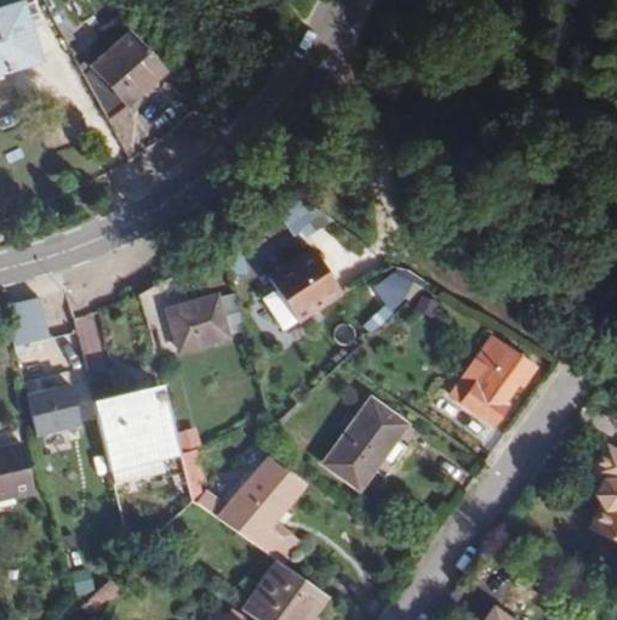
[(0,72),(41,60),(22,0),(0,6),(0,72)]
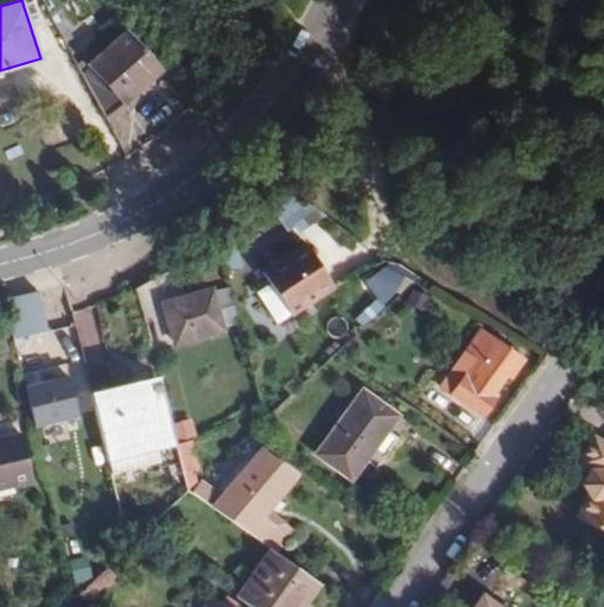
[(131,31),(84,73),(108,117),(164,67),(131,31)]
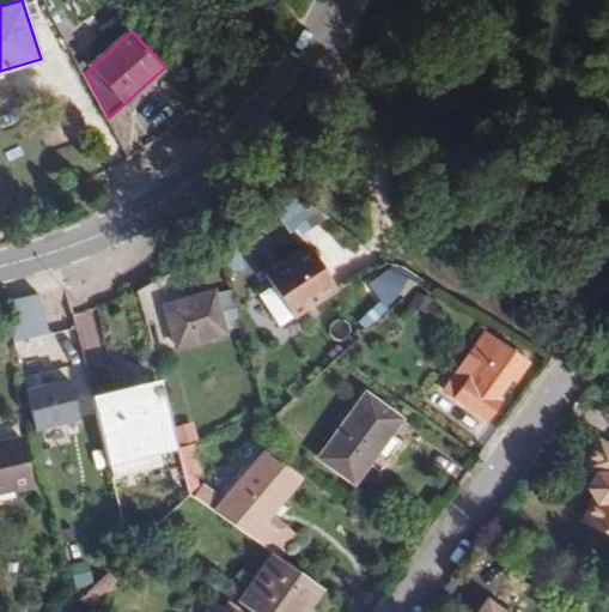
[(293,316),(338,288),(310,246),(266,274),(293,316)]
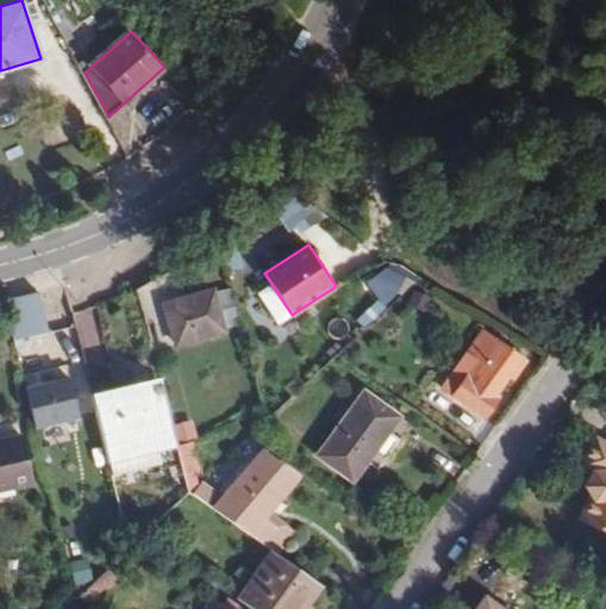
[(360,285),(380,306),(403,286),(382,265),(360,285)]
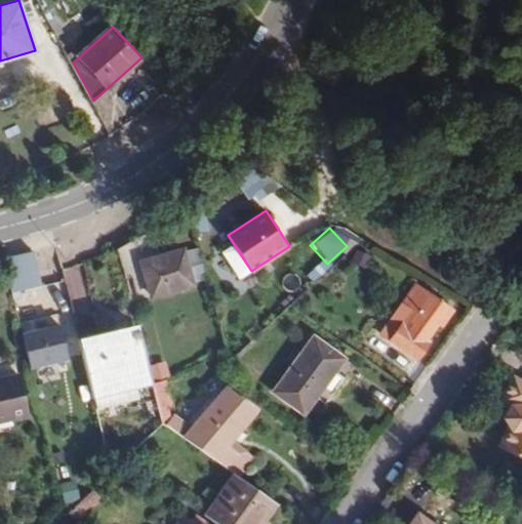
[(184,249),(144,262),(136,239),(118,250),(132,301),(154,294),(154,297),(195,285),(184,249)]
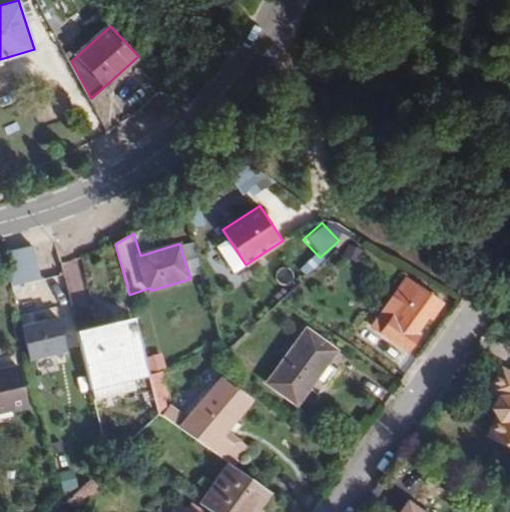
[(35,244),(3,251),(11,288),(43,281),(35,244)]
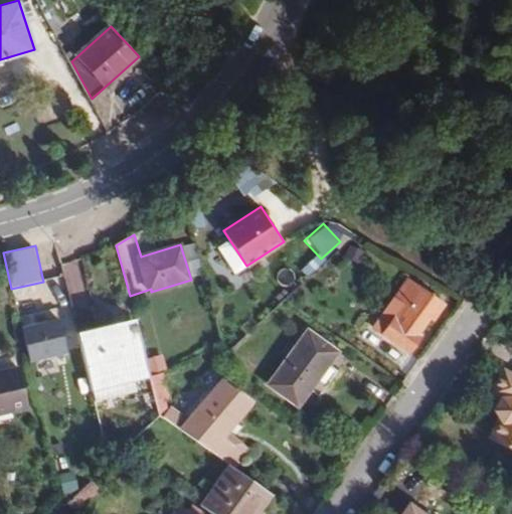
[(408,281),(376,328),(412,352),(424,335),(419,332),(431,318),(435,320),(445,305),(408,281)]
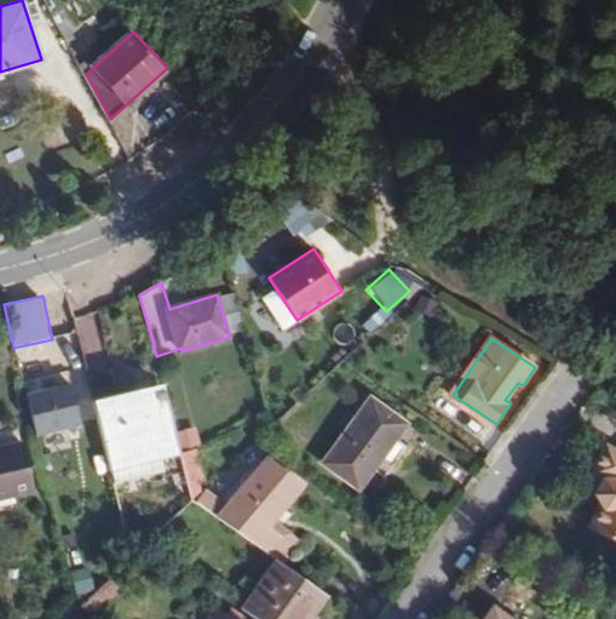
[(74,385),(29,396),(38,434),(84,422),(74,385)]
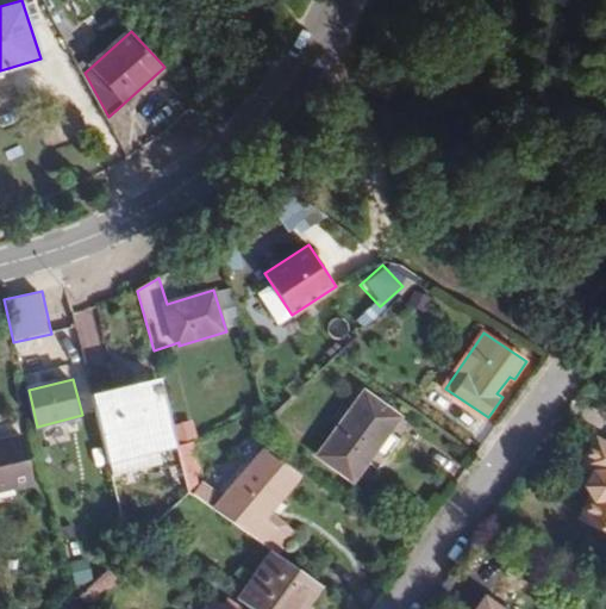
[(160,451),(179,445),(163,389),(151,392),(148,380),(94,395),(116,476),(163,463),(160,451)]
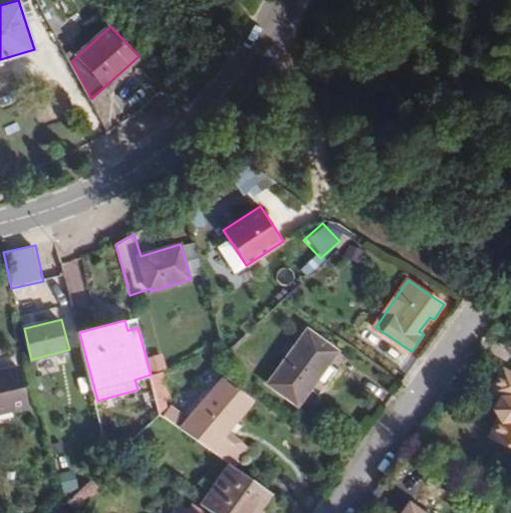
[(300,405),(338,351),(309,330),(271,383),(300,405)]
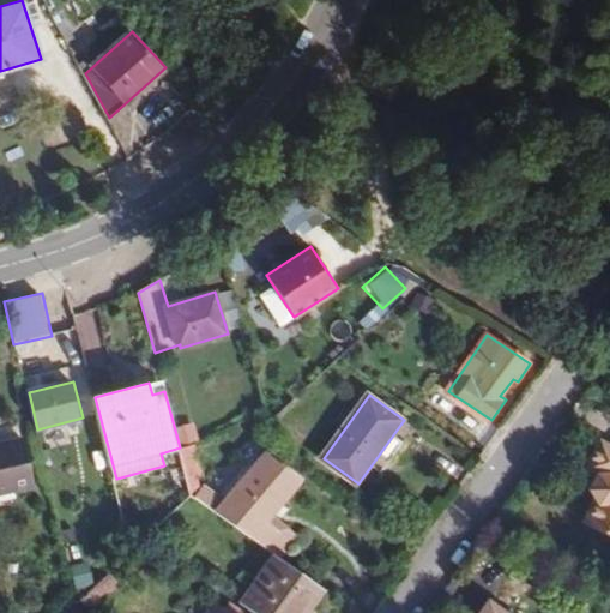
[(0,493),(35,485),(24,438),(0,443),(0,493)]
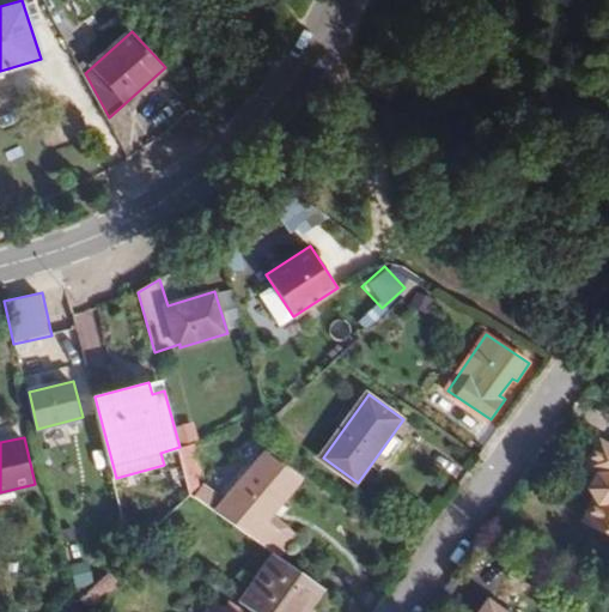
[(195,443),(180,447),(188,478),(202,473),(195,443)]
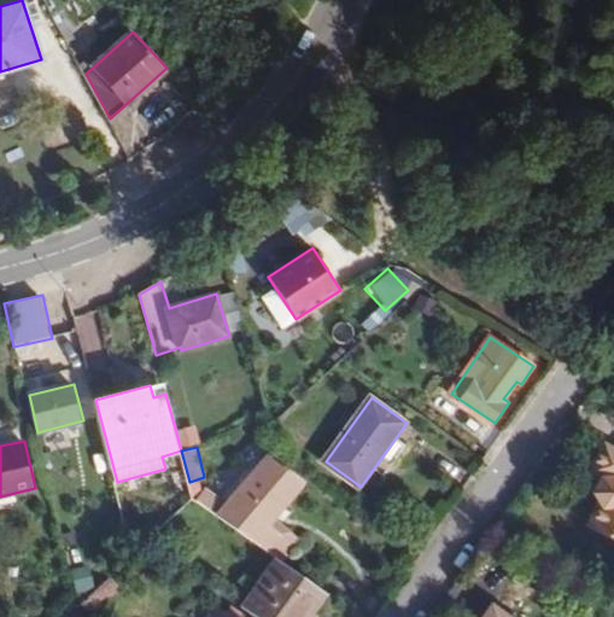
[(613,484),(603,504),(607,508),(597,528),(613,536),(613,453),(603,449),(592,473),(604,479),(613,484)]
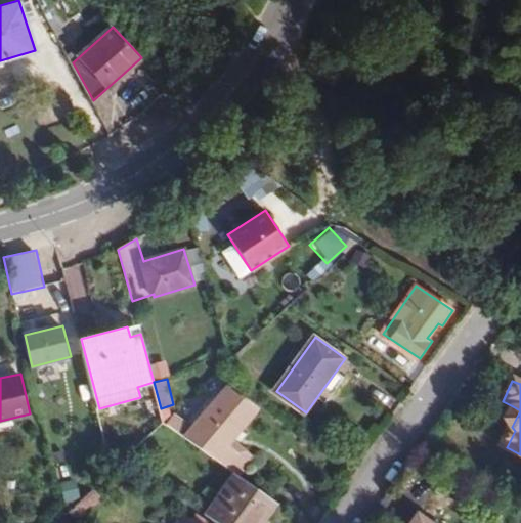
[(230,444),(257,411),(228,387),(193,427),(175,412),(165,423),(235,474),(247,458),(230,444)]
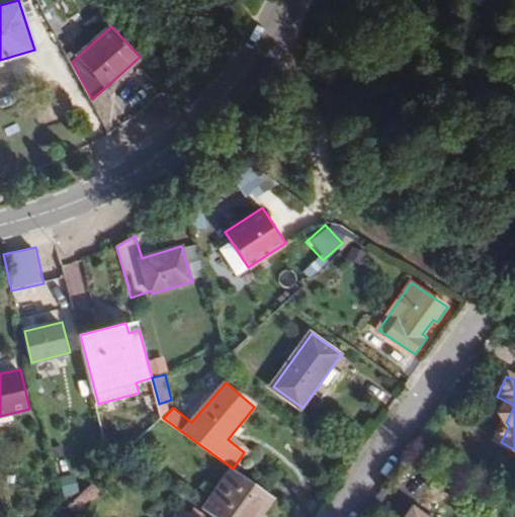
[(514,406),(507,402),(501,415),(506,422),(514,406)]
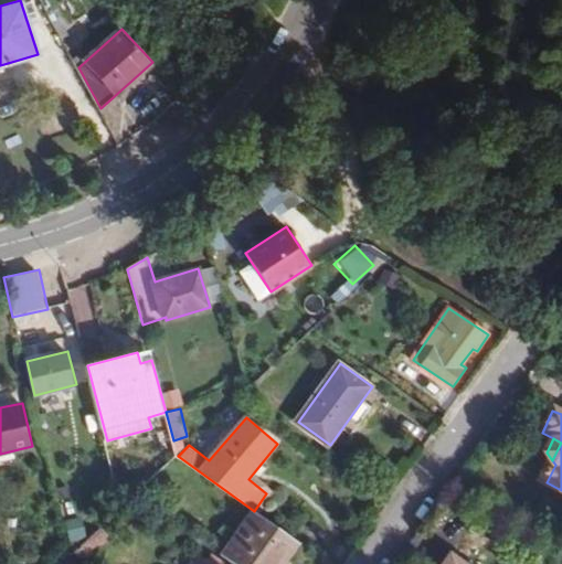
[(234,563),(278,563),(296,541),(255,511),(223,556),(234,563)]
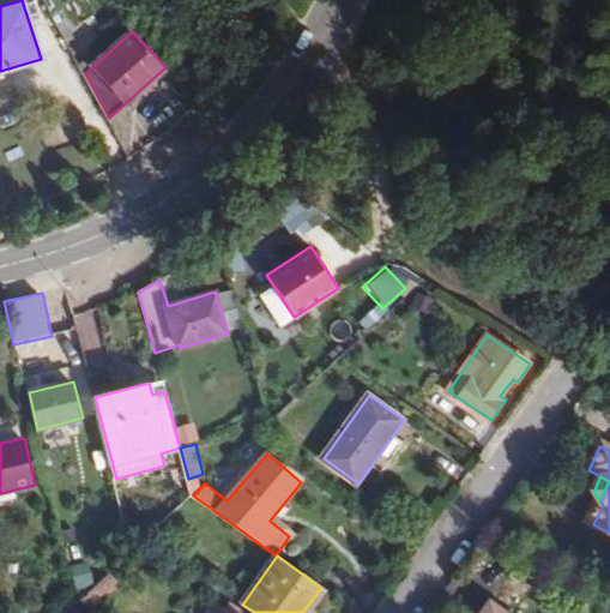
[(124,581),(114,570),(83,599),(92,610),(124,581)]
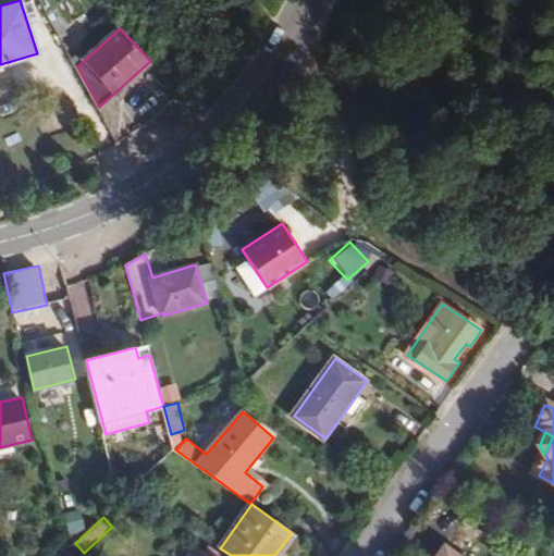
[(460,555),(446,546),(439,555),(460,555)]
